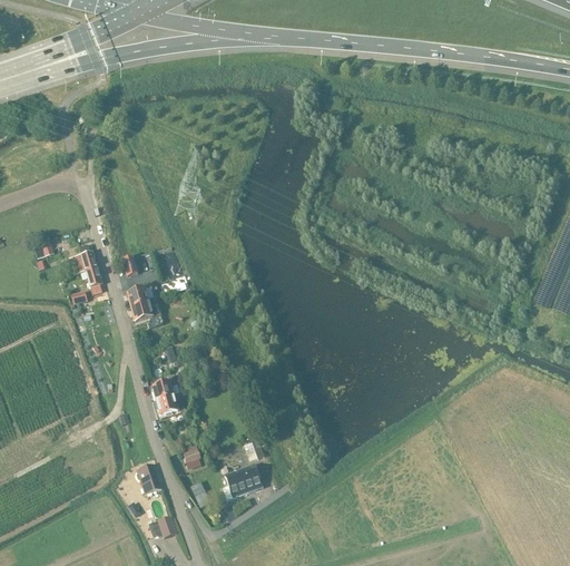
[(39,240),(45,255),(53,253),(49,236),(39,240)]
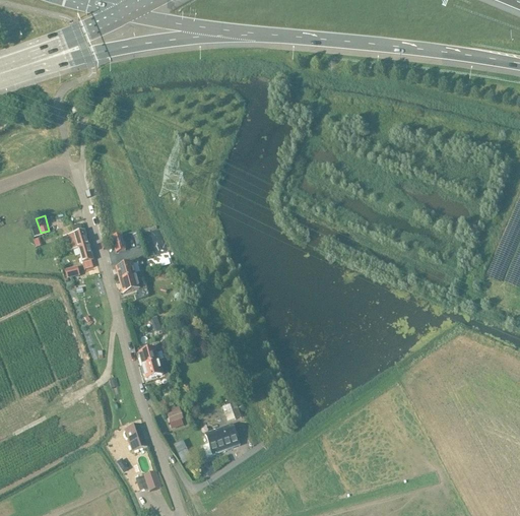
[(67,249),(77,246),(88,243),(85,230),(82,231),(80,222),(72,226),(73,232),(63,235),(67,249)]
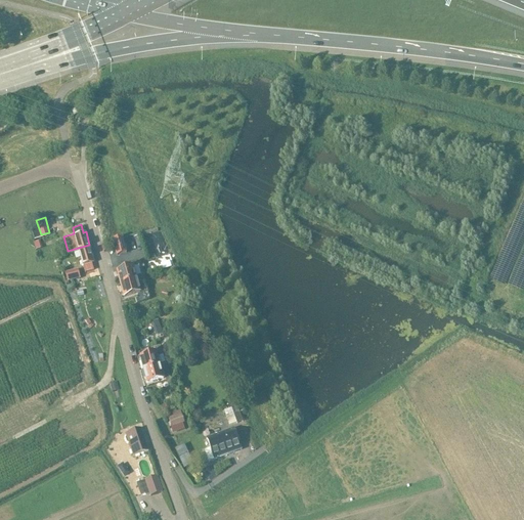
[(112,236),(116,252),(126,250),(122,233),(112,236)]
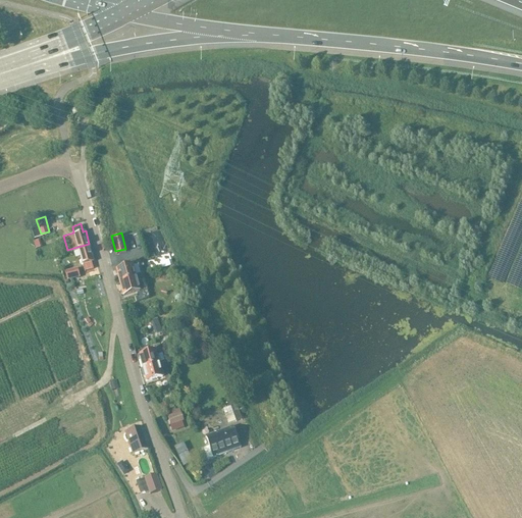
[(94,259),(89,244),(77,247),(84,266),(91,264),(90,260),(94,259)]
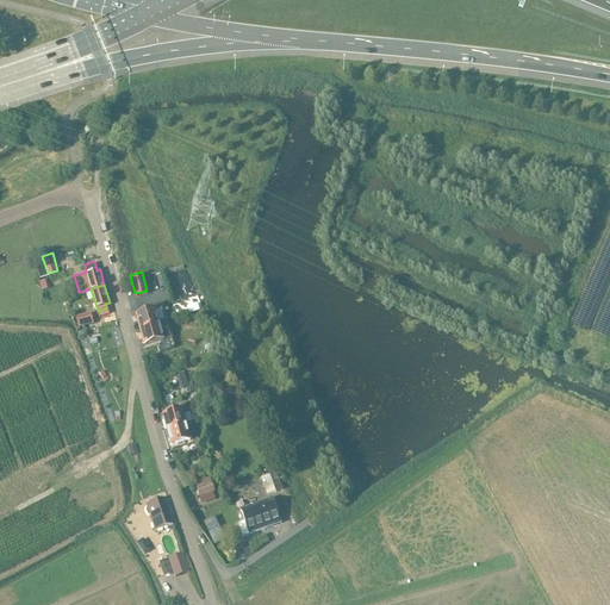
[(159,323),(159,322),(154,306),(135,312),(139,328),(159,323)]
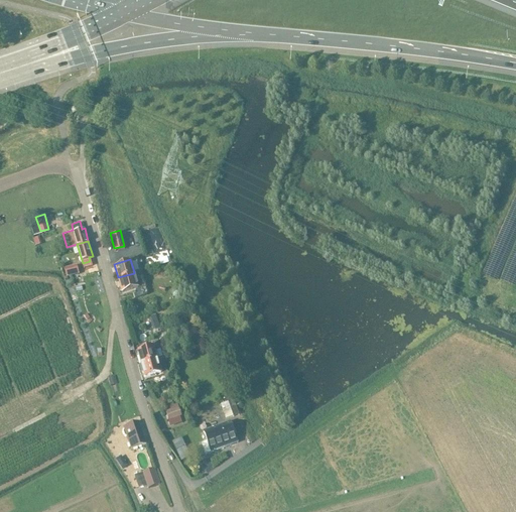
[(79,271),(77,263),(63,266),(67,275),(79,271)]
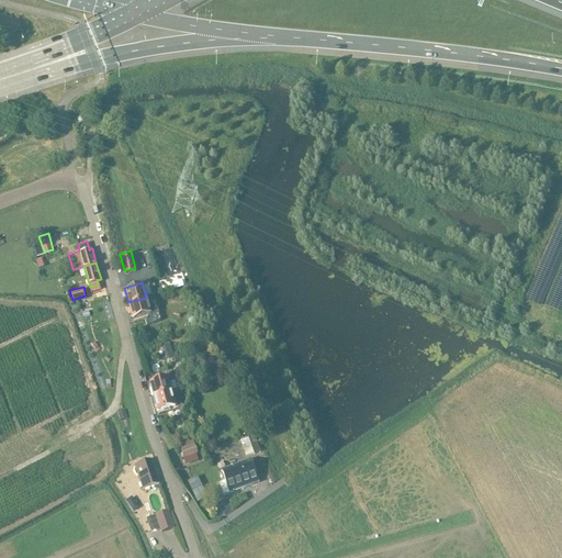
[(161,317),(154,294),(146,297),(146,298),(128,302),(132,316),(144,313),(146,322),(161,317)]
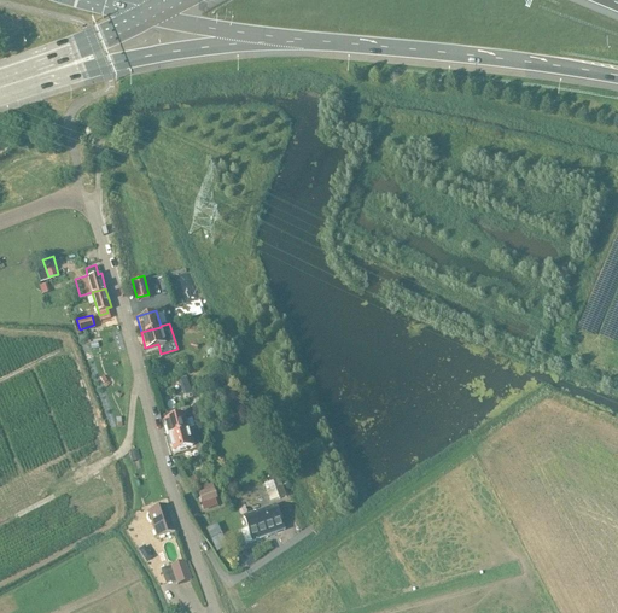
[(188,427),(184,412),(164,416),(169,432),(188,427)]
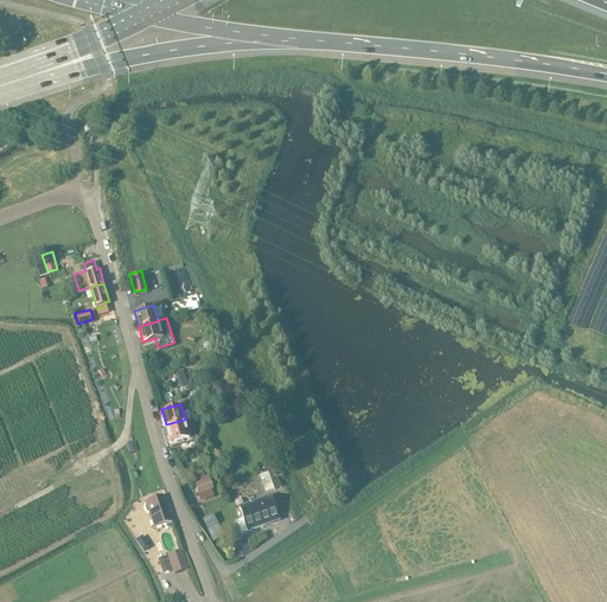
[(189,435),(185,420),(166,424),(170,440),(189,435)]
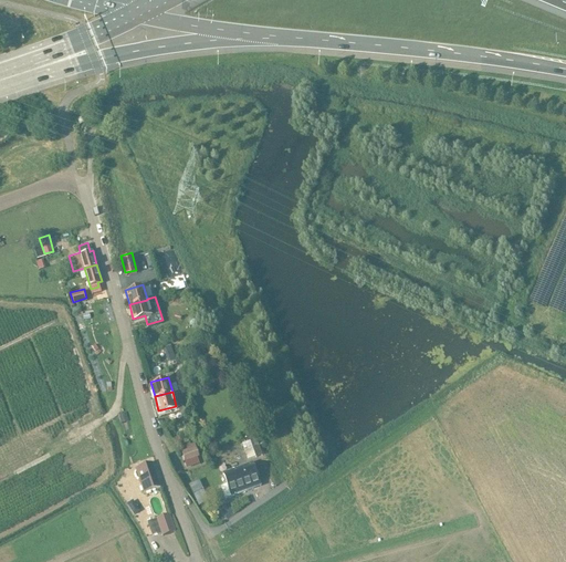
[(93,434),(82,439),(88,453),(100,447),(93,434)]
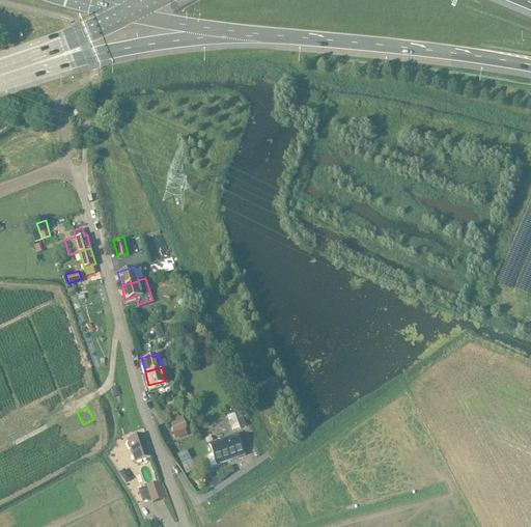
[(244,407),(233,410),(234,411),(227,413),(231,427),(249,422),(244,407)]
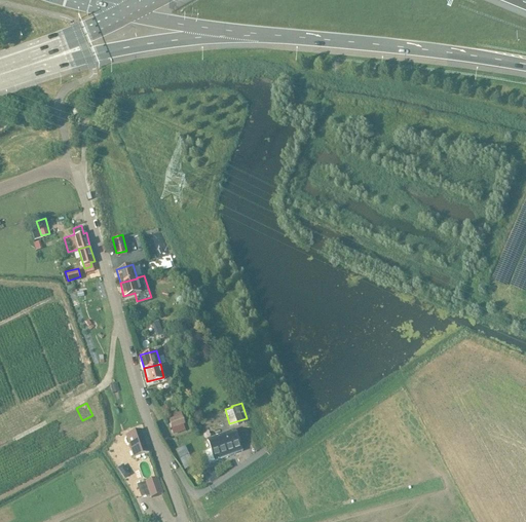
[(182,414),(168,418),(172,426),(185,422),(182,414)]
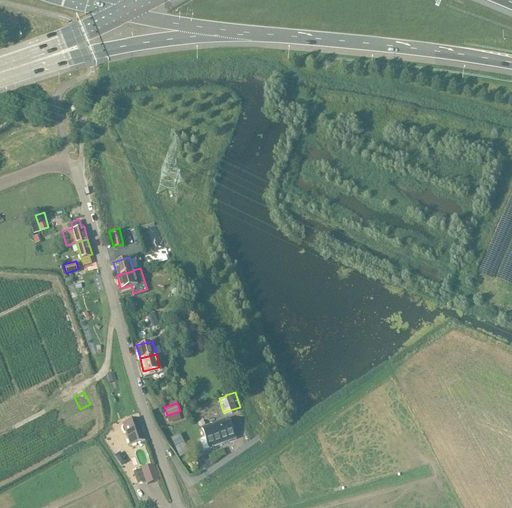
[(229,415),(201,425),(205,435),(199,437),(203,448),(236,436),(229,415)]
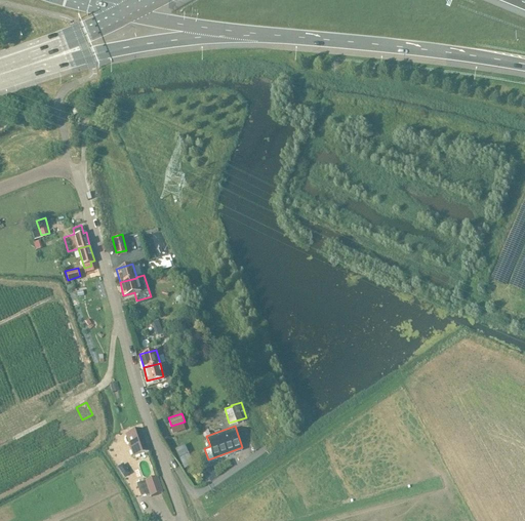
[(149,449),(142,427),(125,433),(126,435),(125,436),(126,440),(128,441),(133,454),(149,449)]
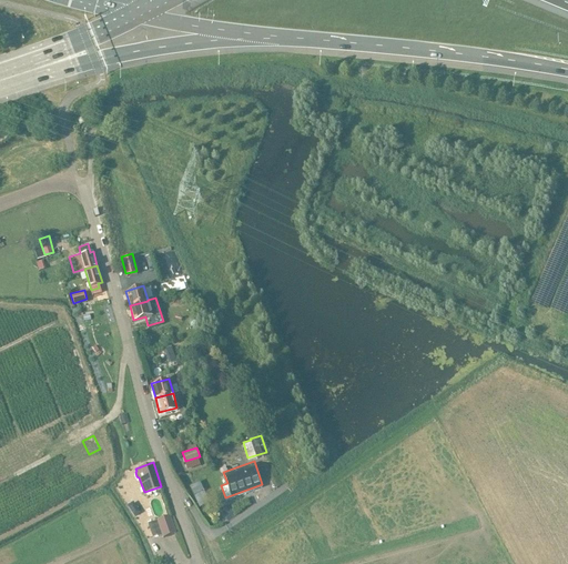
[(158,517),(149,521),(153,533),(162,530),(164,534),(176,530),(171,513),(158,517)]
